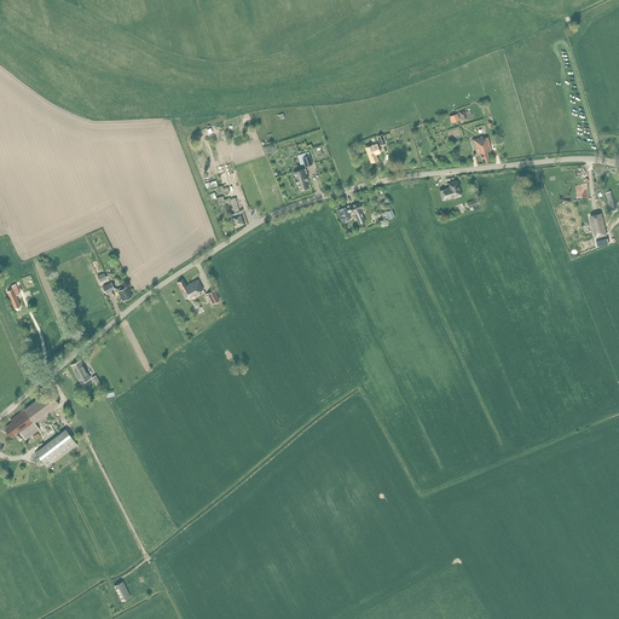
[(377,137),(380,145),(386,144),(386,143),(387,142),(385,136),(383,137),(382,134),(377,137)]
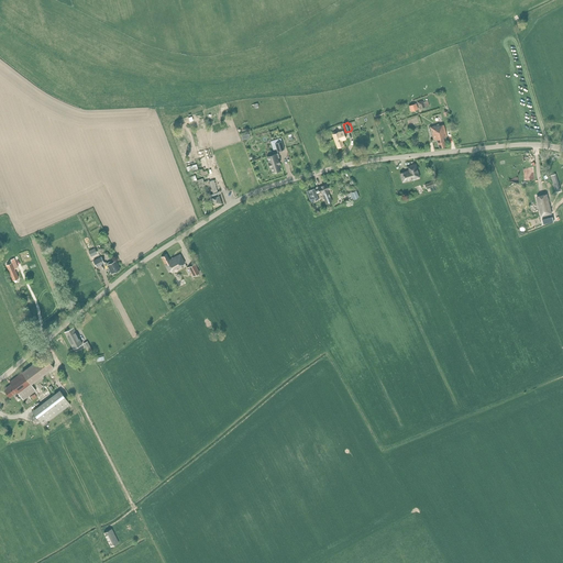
[(443,138),(446,136),(443,124),(439,125),(439,124),(430,128),(433,140),(437,139),(440,148),(445,146),(443,138)]
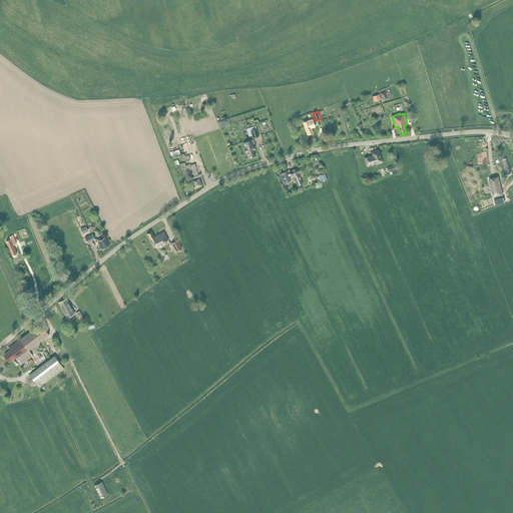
[(303,122),(308,135),(314,132),(312,128),(316,127),(313,118),(309,120),(303,122)]
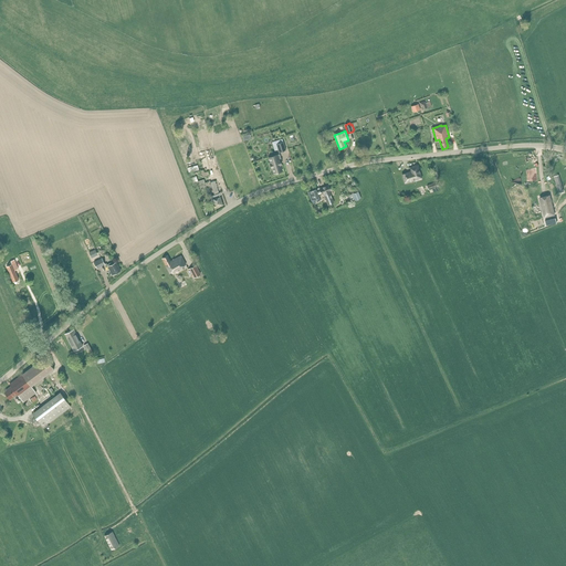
[(279,153),(285,150),(282,139),(275,142),(279,153)]
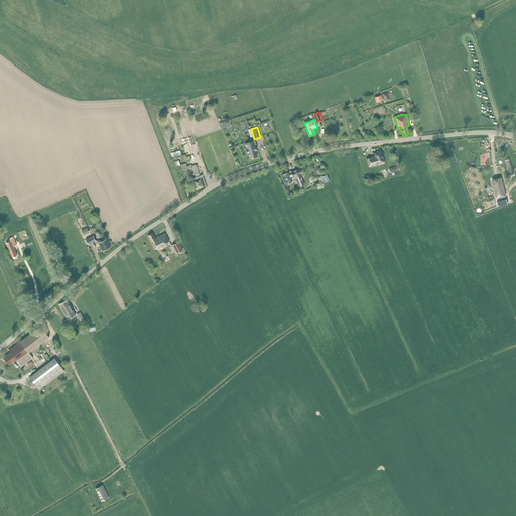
[(255,146),(257,146),(255,140),(245,143),(247,149),(246,149),(247,152),(248,152),(250,158),(257,155),(256,150),(255,146)]
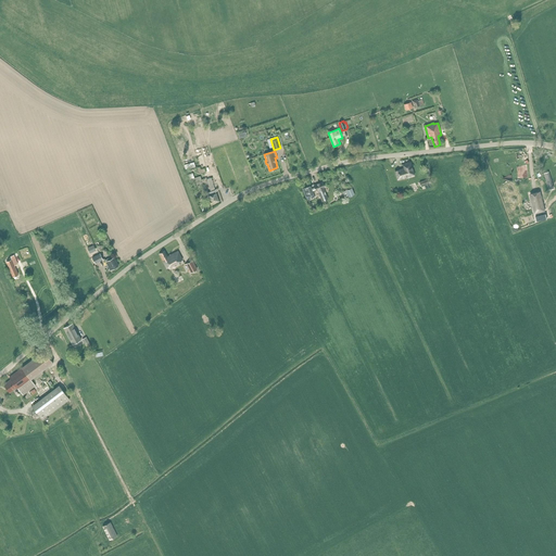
[(397,180),(415,175),(411,162),(403,164),(404,168),(395,172),(397,180)]
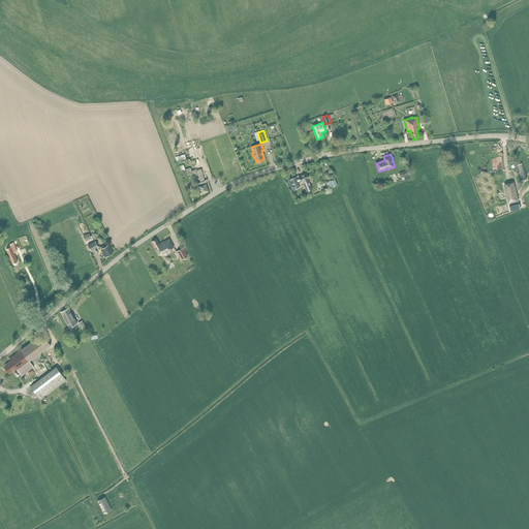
[(522,163),(518,165),(523,181),(527,179),(522,163)]
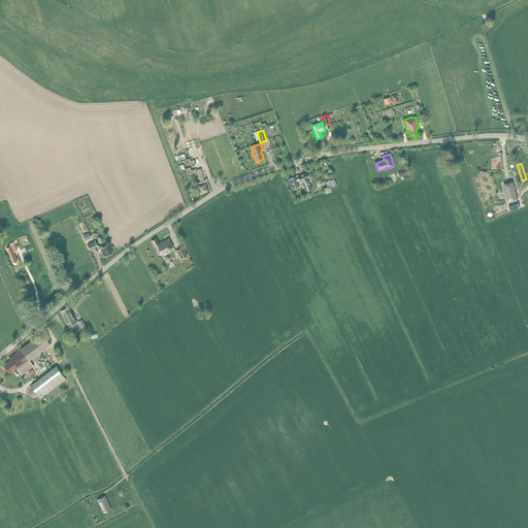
[(200,194),(208,191),(205,184),(200,169),(196,170),(200,182),(196,184),(197,187),(199,191),(200,194)]
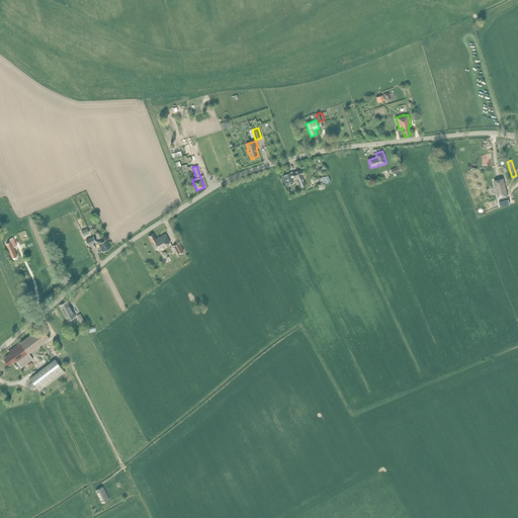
[(301,175),(303,175),(300,169),(292,172),(281,176),(285,186),(293,183),(291,179),(294,178),(295,179),(296,179),(299,187),(300,188),(303,187),(304,186),(306,186),(306,185),(301,175)]
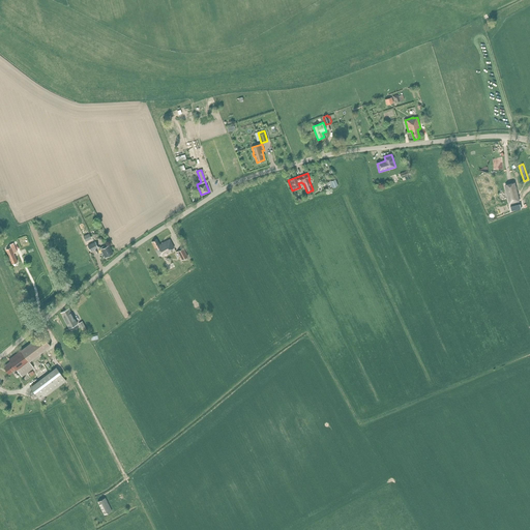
[(510,203),(519,201),(514,183),(505,185),(510,203)]
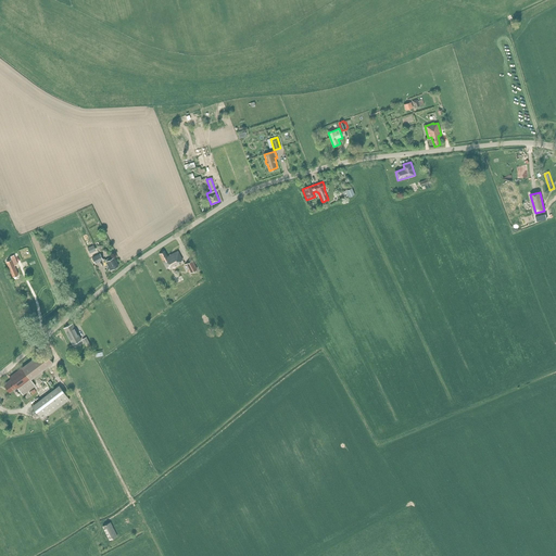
[(166,268),(182,260),(177,251),(167,257),(164,251),(159,254),(166,268)]
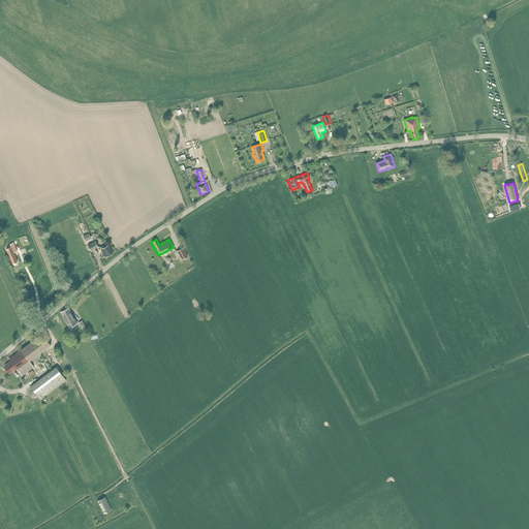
[(91,251),(98,247),(95,242),(88,245),(91,251)]
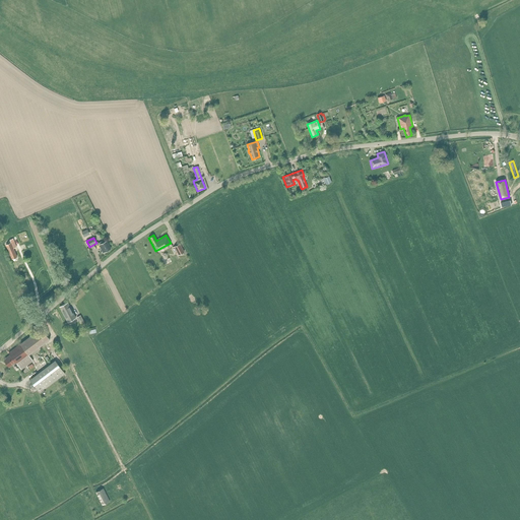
[(13,249),(16,248),(14,242),(13,239),(10,241),(11,243),(6,245),(9,252),(12,259),(17,257),(13,249)]
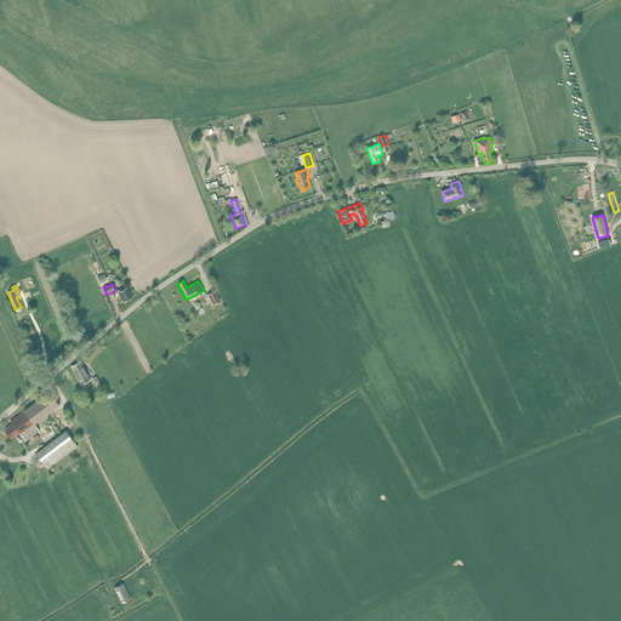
[(123,302),(132,297),(127,288),(124,290),(123,288),(118,290),(123,302)]
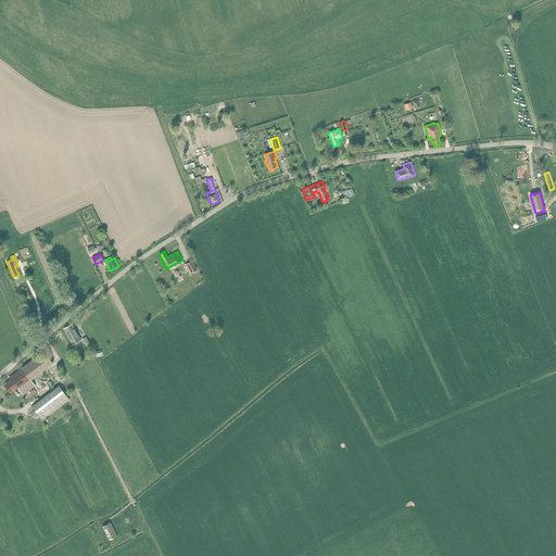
[(192,261),(186,264),(191,273),(197,269),(192,261)]
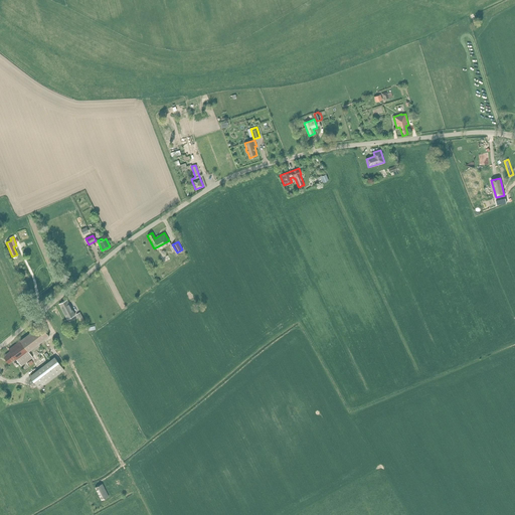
[(66,319),(74,315),(66,300),(58,304),(66,319)]
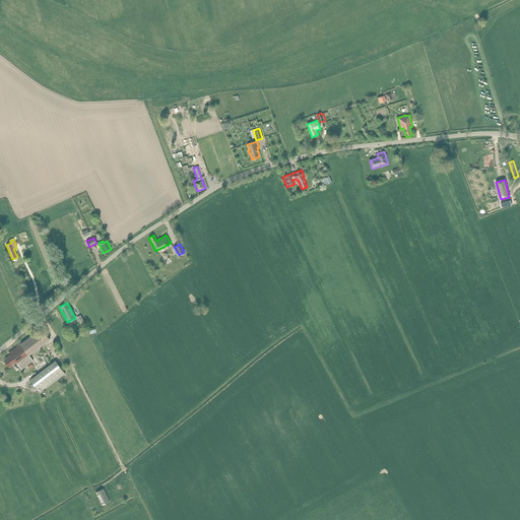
[(76,317),(81,326),(85,323),(81,315),(76,317)]
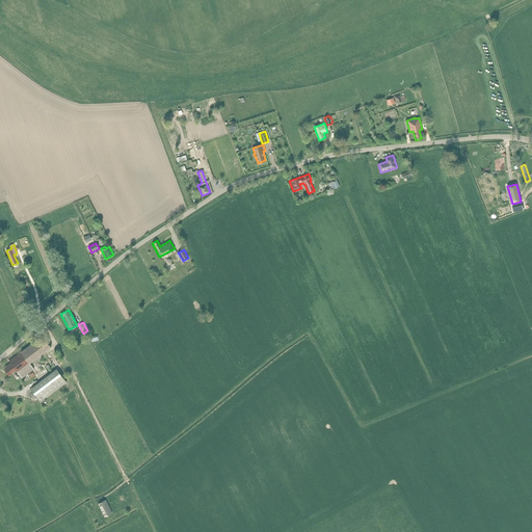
[(29,363),(47,350),(51,347),(43,336),(21,352),(9,361),(10,363),(3,368),(8,376),(16,370),(22,378),(33,369),(29,363)]
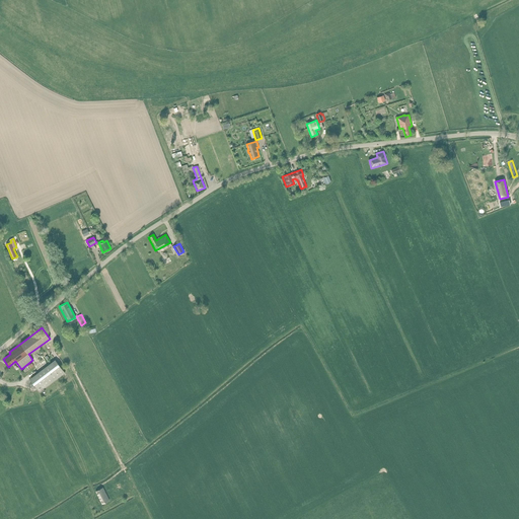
[(65,373),(58,364),(55,360),(29,379),(40,392),(65,373)]
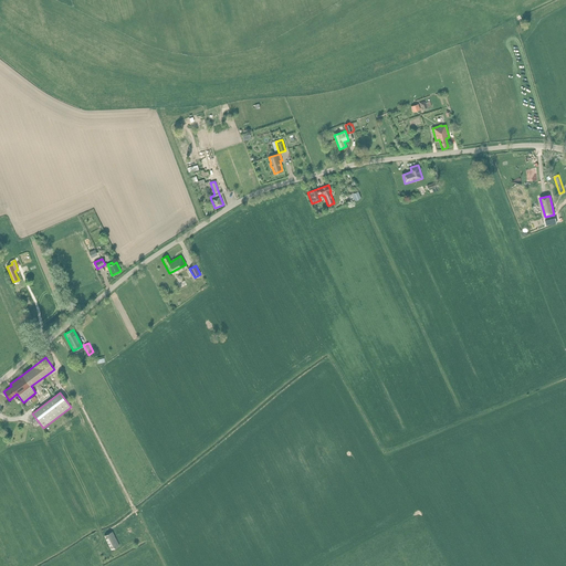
[(113,532),(104,535),(112,549),(119,546),(113,532)]
